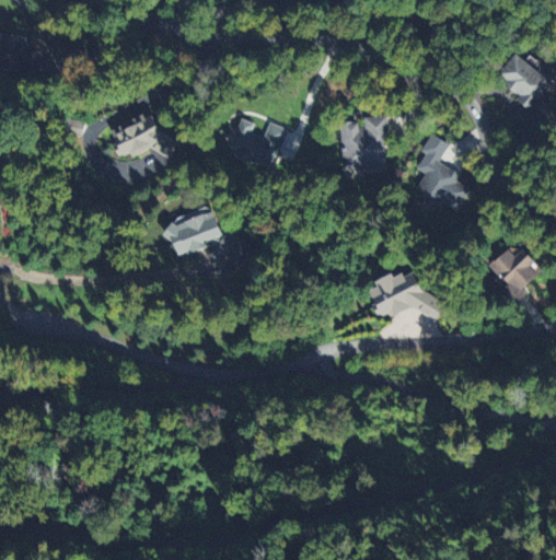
[(0,41),(0,62),(8,63),(8,70),(41,73),(43,50),(25,48),(26,35),(1,33),(1,42),(0,41)]
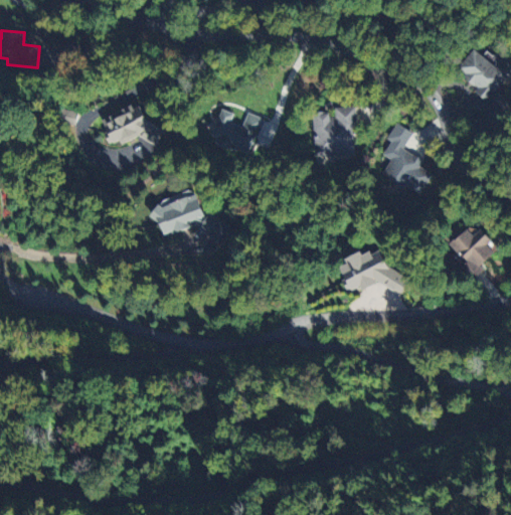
[(510,64),(505,59),(498,67),(477,48),(459,69),(480,89),(477,93),(487,102),(510,74),(510,64)]
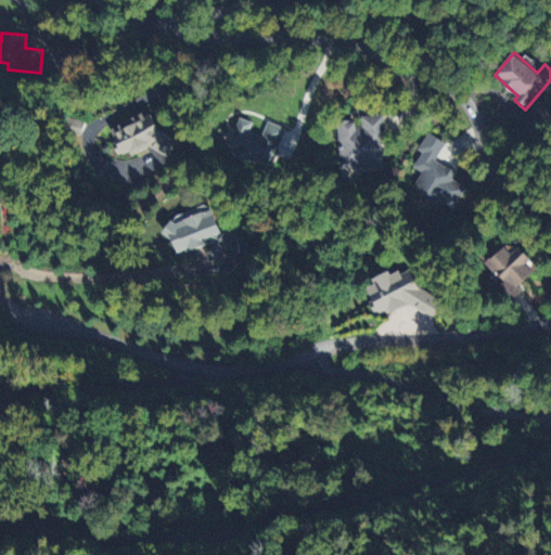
[(144,144),(171,158),(182,138),(130,111),(116,138),(117,138),(113,146),(136,159),(144,144)]
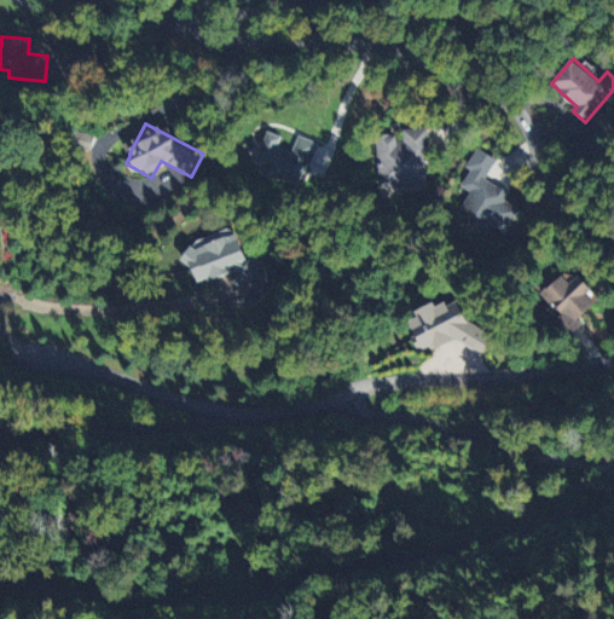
[(428,185),(427,128),(404,129),(404,140),(395,142),(395,134),(377,134),(378,186),(428,185)]
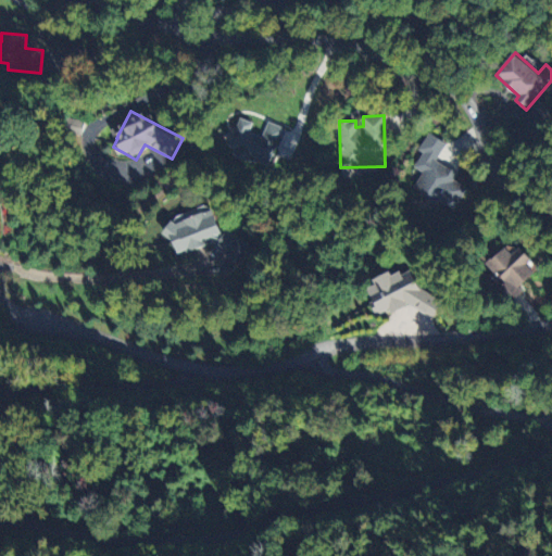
[(285,128),(268,122),(263,137),(249,131),(252,123),(239,117),(229,146),(236,148),(233,155),(248,161),(250,155),(272,164),(285,128)]
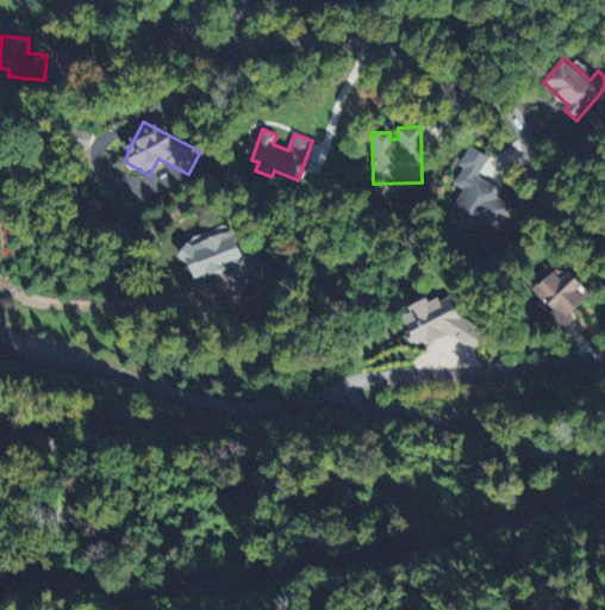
[(512,205),(498,197),(501,190),(479,176),(490,157),(471,145),(460,163),(465,167),(455,182),(463,188),(451,209),(479,225),(482,219),(499,229),(512,205)]
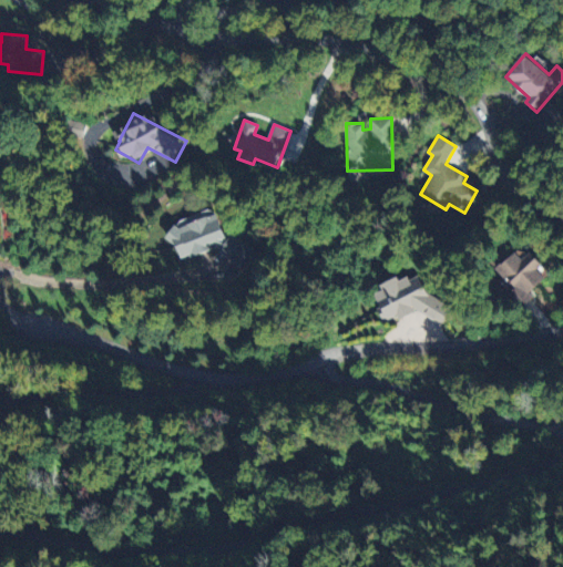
[(254,249),(231,233),(224,243),(214,214),(175,227),(171,224),(163,234),(165,239),(173,246),(178,260),(214,247),(242,267),(254,249)]
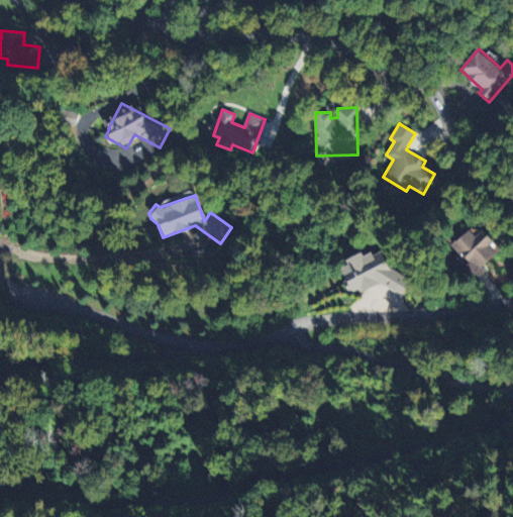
[(452,243),(469,263),(466,265),(477,279),(487,270),(483,266),(497,253),(490,245),(494,242),(484,230),(477,236),(470,228),(452,243)]
